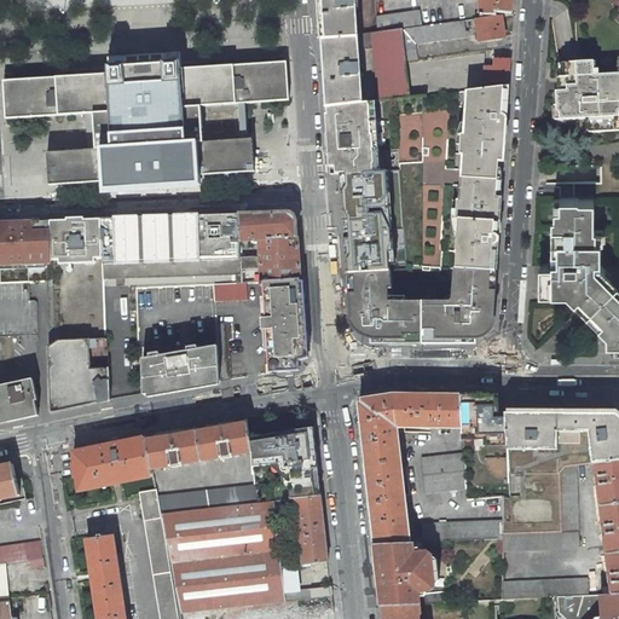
[(318,0),(320,40),(358,38),(358,35),(354,0),(318,0)]
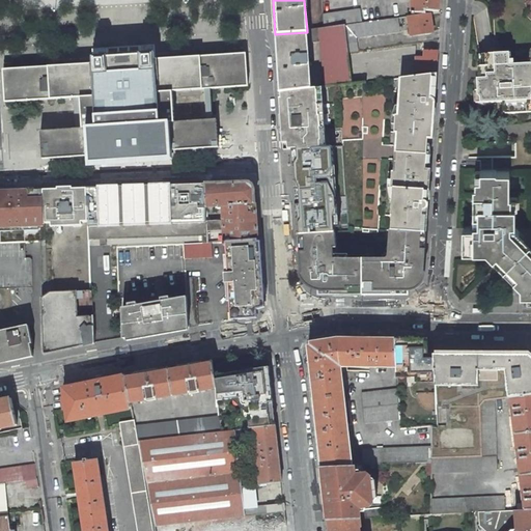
[(412,0),(412,12),(426,14),(426,10),(439,11),(439,0),(412,0)]
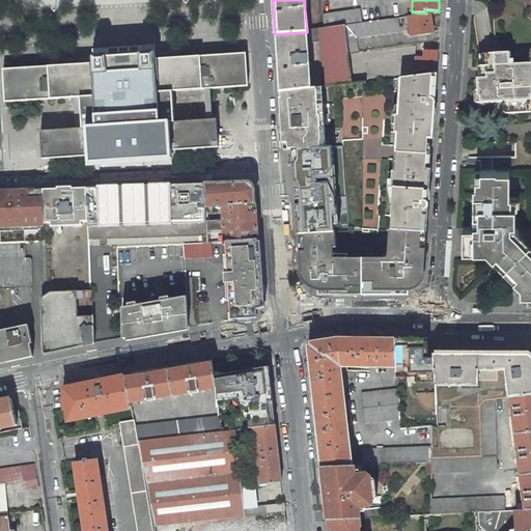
[(360,9),(323,15),(324,28),(344,25),(362,23),(360,9)]
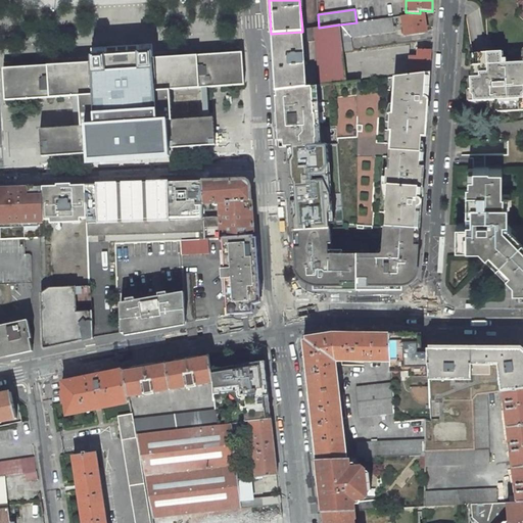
[(426,32),(424,13),(420,13),(405,15),(401,16),(405,35),(426,32)]
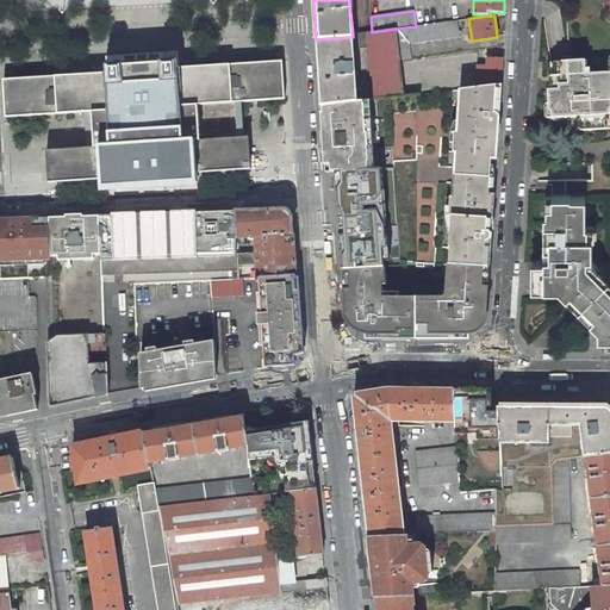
[(416,26),(396,29),(399,61),(411,58),(409,43),(459,36),(459,33),(462,33),(461,30),(459,31),(456,20),(416,26)]
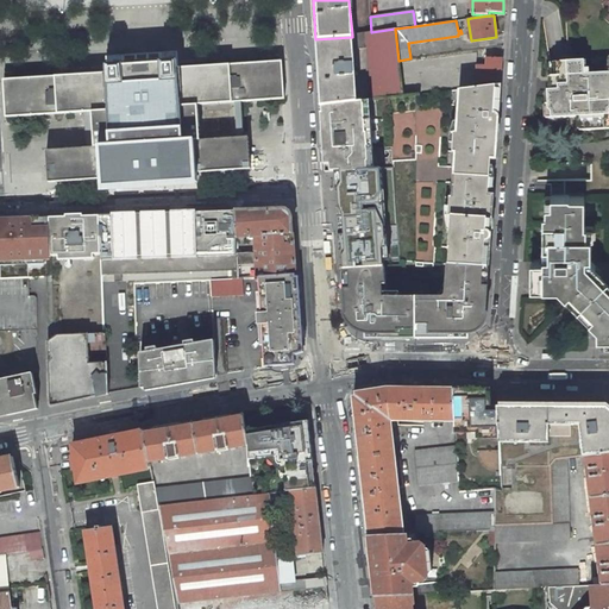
[(352,37),(315,39),(321,102),(357,102),(352,49),(366,48),(372,100),(403,96),(399,61),(395,29),(371,32),(352,35),(352,37)]
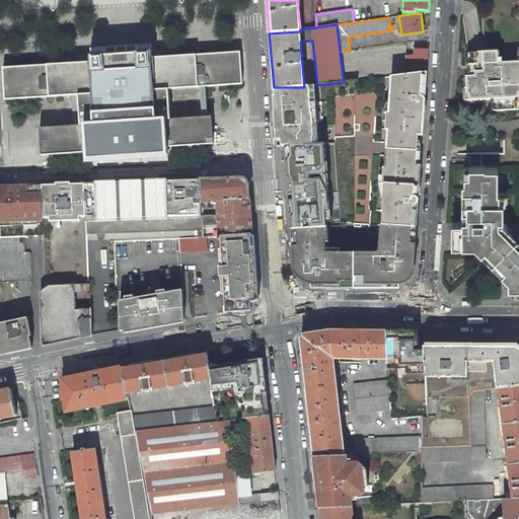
[(90,48),(90,56),(103,55),(138,53),(152,52),(151,44),(90,48)]
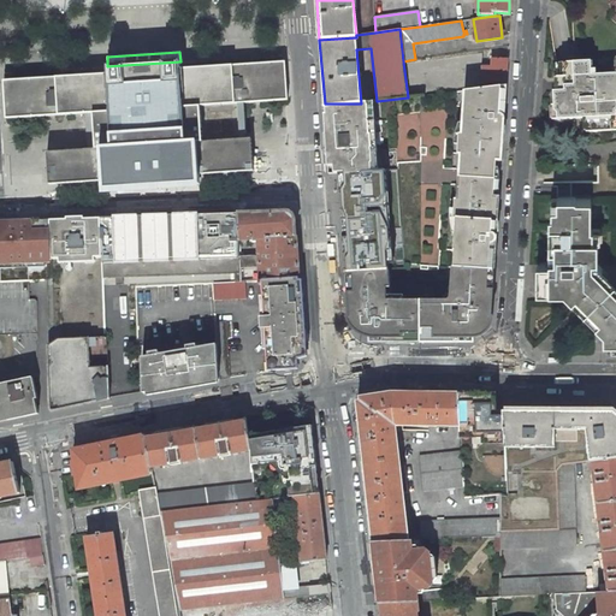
[(483,82),(507,83),(508,58),(492,58),(492,67),(483,67),(483,82)]
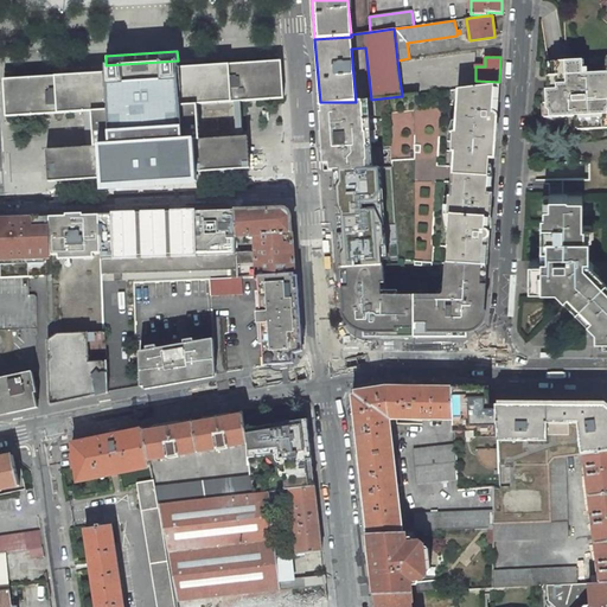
[(249,168),(248,136),(199,140),(197,104),(231,102),(283,98),(281,61),(229,64),(178,68),(178,61),(161,62),(121,64),(106,65),(107,74),(56,76),(4,80),(6,116),(58,113),(84,112),(93,112),(95,147),(87,147),(46,149),(49,181),(113,178),(113,179),(185,174),(185,172),(198,172),(249,168)]
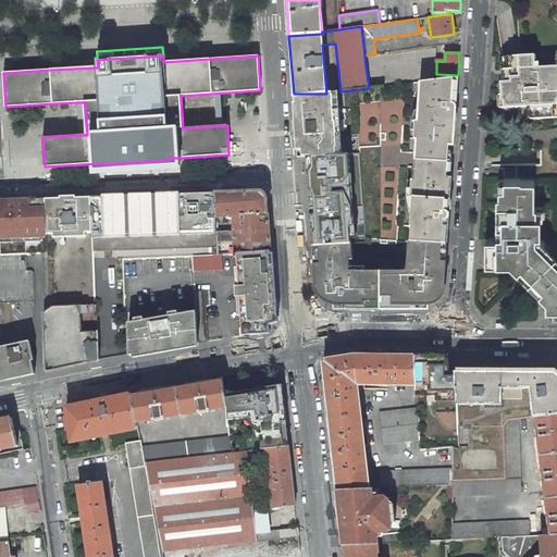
[(494,96),(495,108),(524,107),(525,119),(554,118),(554,111),(556,109),(555,93),(556,91),(556,65),(539,67),(539,62),(534,63),(534,56),(509,57),(509,62),(507,65),(508,74),(506,76),(506,81),(504,82),(499,83),(497,83),(495,83),(496,95),(494,96)]
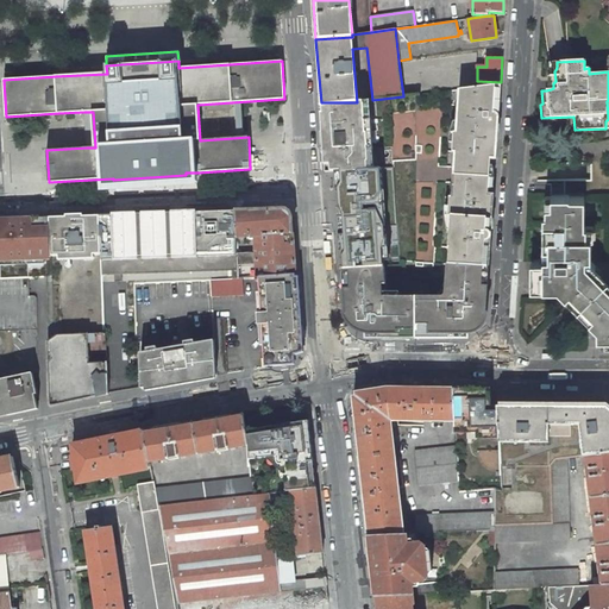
[(449,264),(483,267),(485,240),(487,240),(488,240),(489,239),(490,238),(490,237),(490,236),(494,195),(489,195),(491,158),(495,158),(498,118),(498,117),(497,117),(497,115),(496,114),(495,114),(495,113),(494,113),(495,89),(500,90),(501,85),(460,90),(458,132),(454,132),(453,152),(457,152),(453,196),(450,196),(449,215),(452,215),(449,264)]
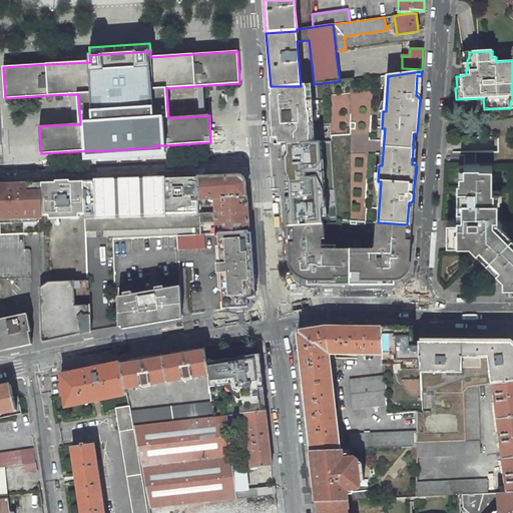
[(271,86),(274,144),(284,144),(296,143),(312,143),(311,142),(316,142),(311,85),(301,86),(271,86)]
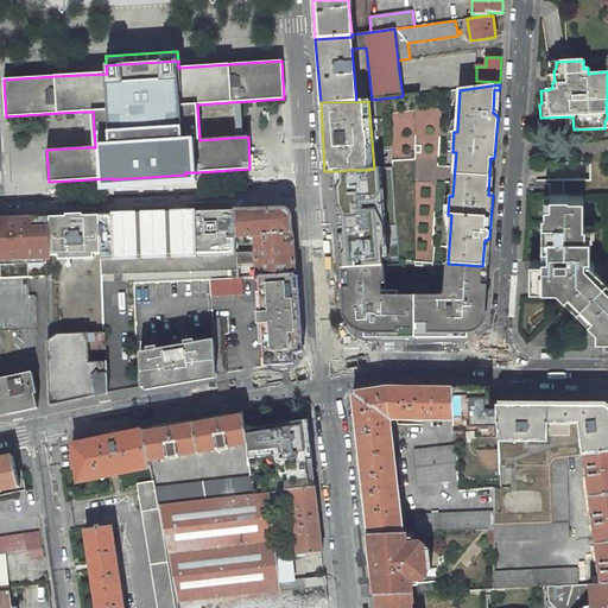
[(95,147),(93,112),(84,112),(87,147),(95,147)]
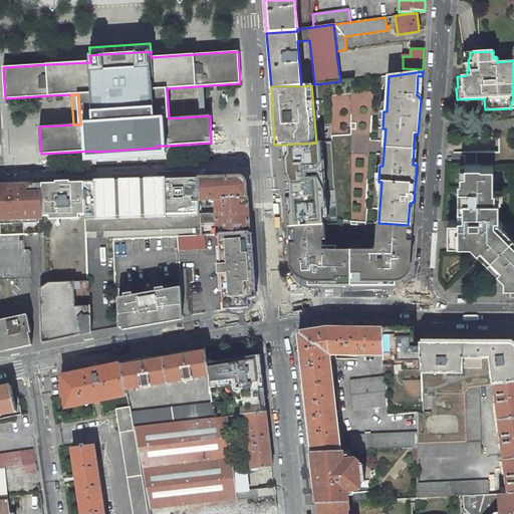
[(284,145),(290,227),(324,225),(324,220),(327,220),(321,143),(316,143),(311,143),(312,144),(296,144),(284,145)]
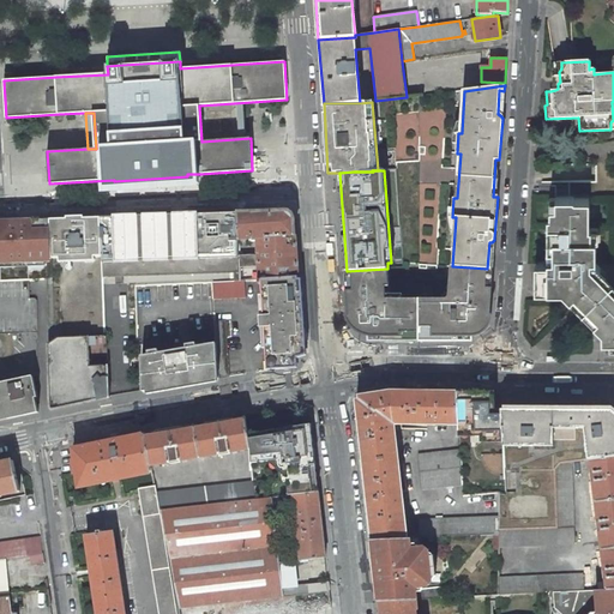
[(602,338),(611,338),(611,344),(613,343),(613,280),(607,274),(603,277),(597,271),(601,268),(595,262),(595,238),(591,238),(591,227),(589,227),(589,198),(575,198),(573,197),(555,197),(555,206),(551,206),(549,224),(548,227),(548,248),(553,248),(553,258),(548,258),(548,262),(537,262),(537,289),(563,289),(576,302),(579,300),(591,312),(589,315),(602,329),(602,338)]
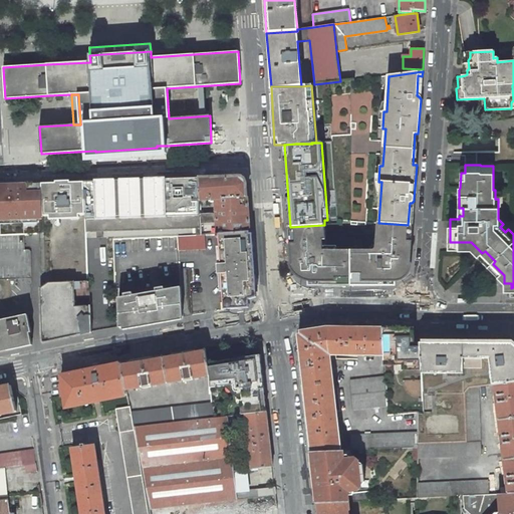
[(237,177),(198,178),(199,201),(216,199),(247,197),(246,185),(237,177)]
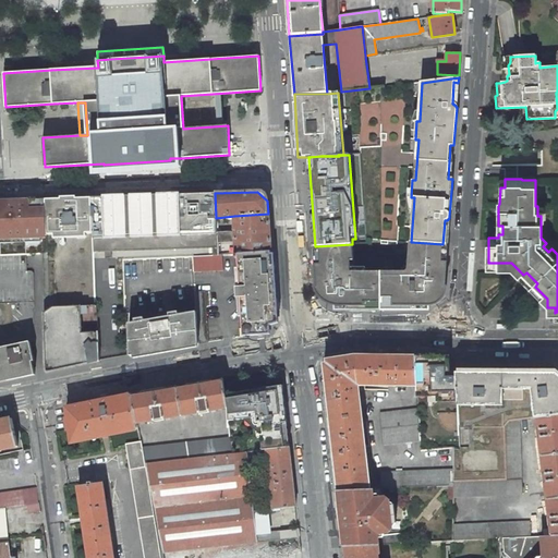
[(120,196),(121,251),(218,247),(217,242),(217,232),(216,218),(215,193),(179,194),(179,201),(125,202),(125,196),(120,196)]
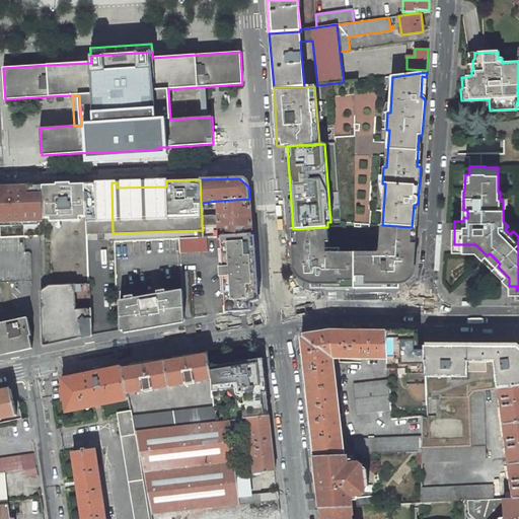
[(112,182),(85,183),(86,217),(86,234),(113,233),(112,182)]
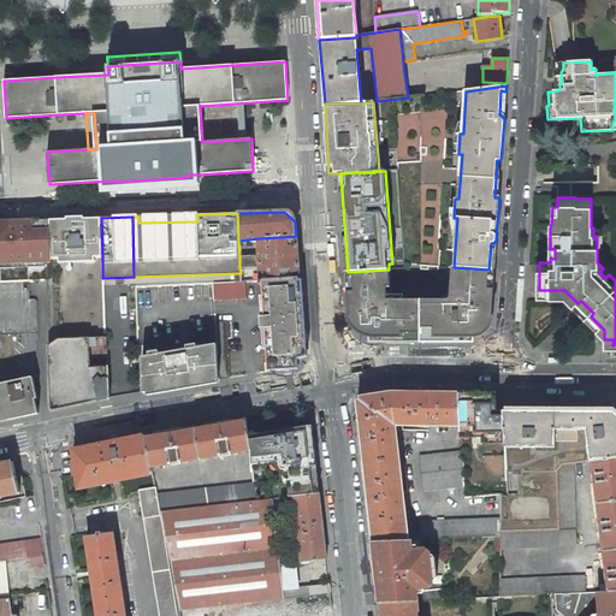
[(52,259),(102,258),(101,218),(51,220),(52,259)]
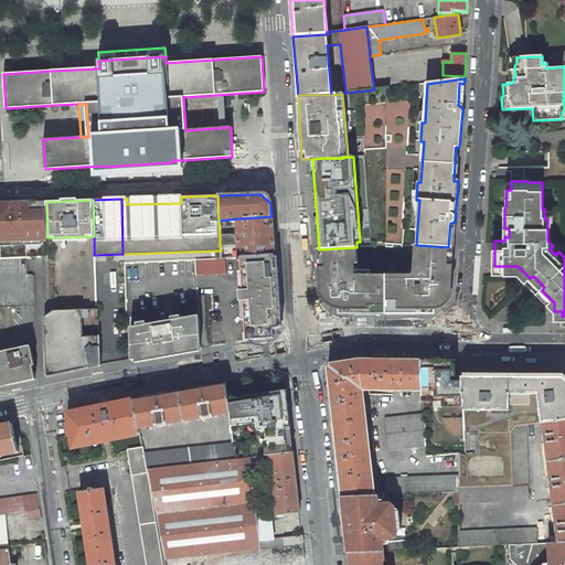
[(48,237),(46,202),(44,202),(35,202),(0,205),(0,257),(46,256),(49,256),(48,237)]
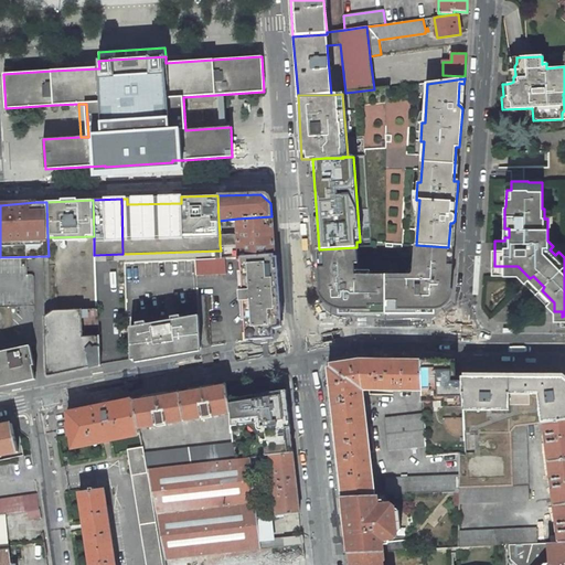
[(236,244),(236,247),(240,247),(240,257),(274,255),(272,216),(237,219),(238,228),(235,228),(235,235),(220,235),(220,245),(236,244)]
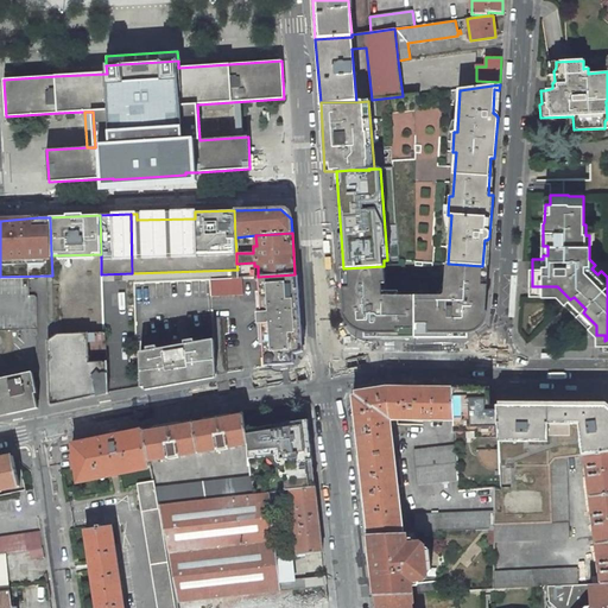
[(442,296),(416,296),(416,337),(467,337),(467,333),(473,333),(476,330),(479,329),(474,322),(474,321),(485,322),(486,287),(482,286),(482,282),(481,279),(481,270),(487,271),(488,266),(482,266),(448,264),(447,264),(444,293),(442,296)]
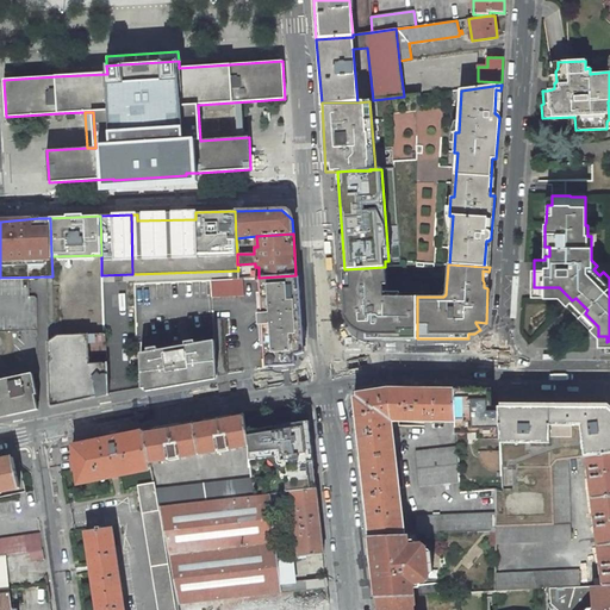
[(385,267),(344,269),(344,279),(349,279),(350,285),(346,285),(346,293),(348,321),(352,327),(355,329),(361,332),(367,334),(378,334),(378,338),(417,338),(417,297),(384,297),(383,285),(386,285),(385,267)]
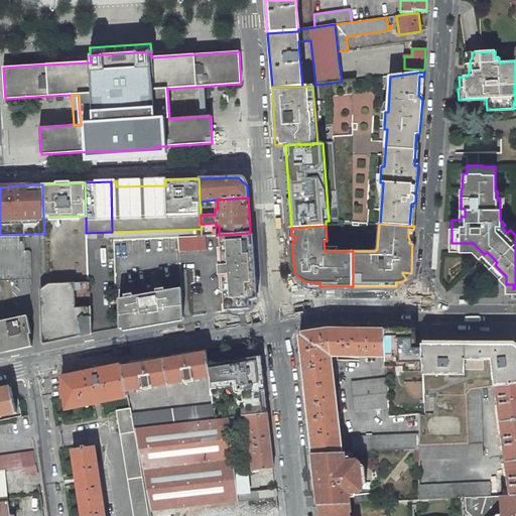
[(222,274),(224,308),(247,306),(247,297),(255,296),(250,233),(219,235),(222,266),(219,266),(220,274),(222,274)]
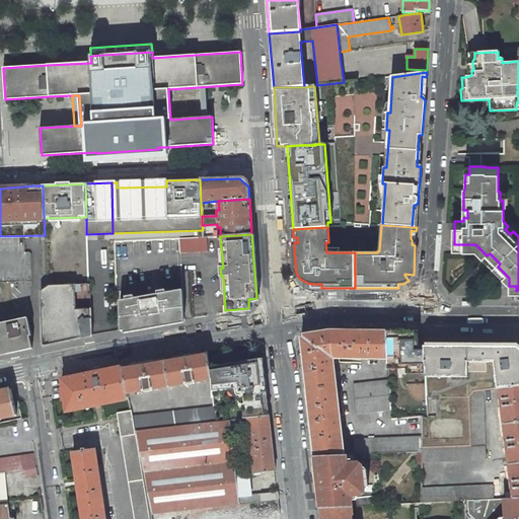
[(207,250),(207,236),(203,237),(180,238),(180,252),(207,250)]
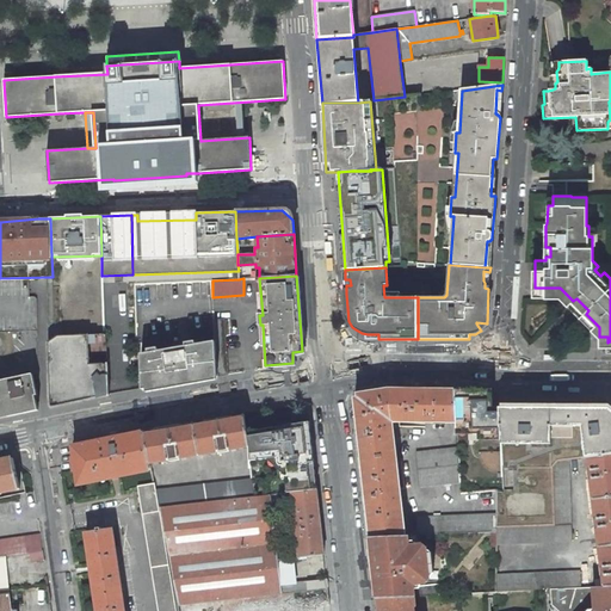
[(215,341),(217,376),(228,375),(224,319),(214,320),(215,341)]
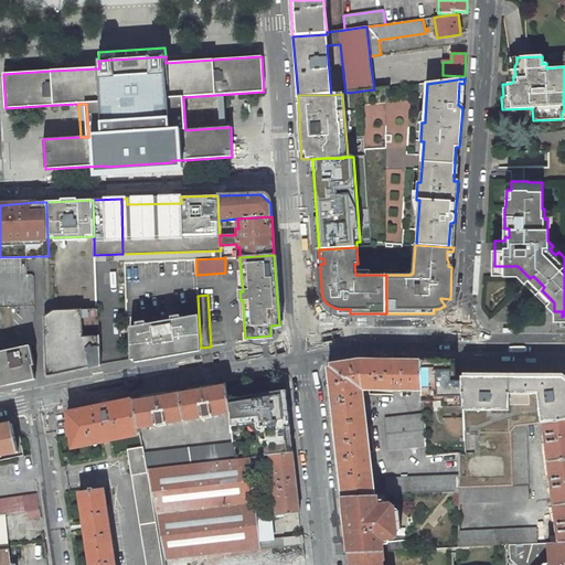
[(97,336),(96,309),(62,310),(57,310),(44,320),(46,375),(48,376),(49,376),(100,365),(99,336),(97,336)]
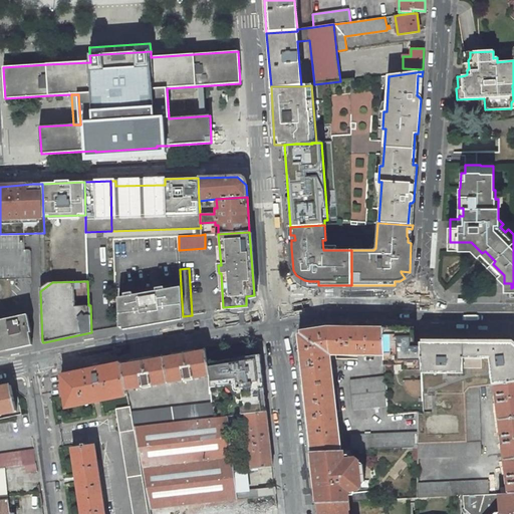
[(181,287),(118,298),(119,328),(183,316),(181,287)]
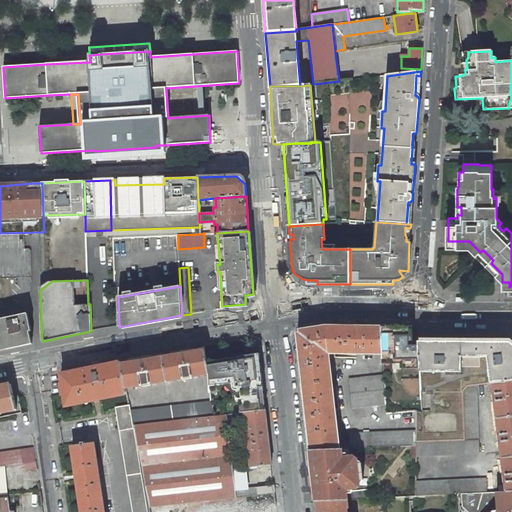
[(27,314),(0,319),(0,350),(32,344),(29,332),(31,331),(27,314)]
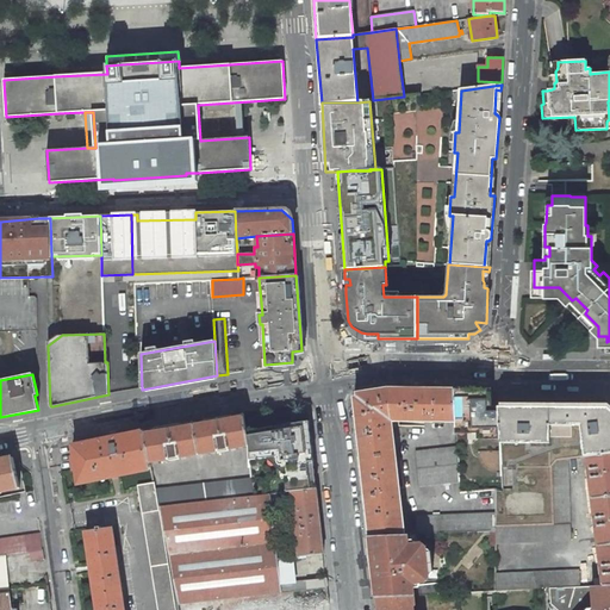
[(398,422),(455,422),(454,390),(447,390),(393,388),(388,388),(363,392),(355,404),(369,536),(404,535),(391,419),(397,419),(398,422)]
